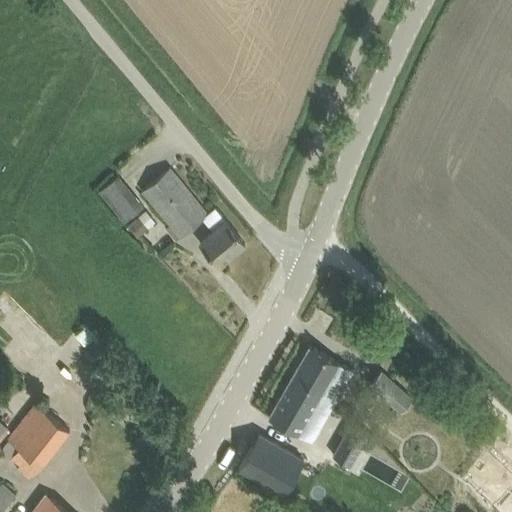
[(170,166),(154,179),(142,189),(180,236),(203,217),(213,230),(200,241),(219,263),(245,242),(215,206),(207,212),(170,166)]
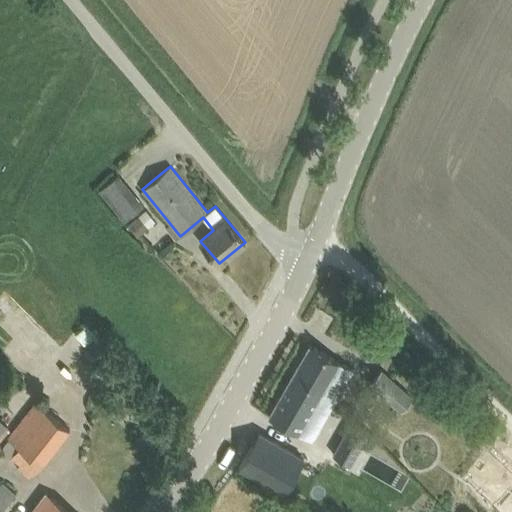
[(118,175),(98,191),(124,221),(143,205),(118,175)]
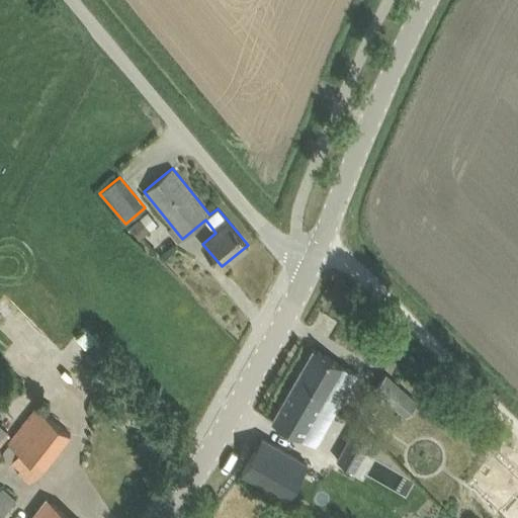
[(142,238),(151,230),(142,219),(133,227),(142,238)]
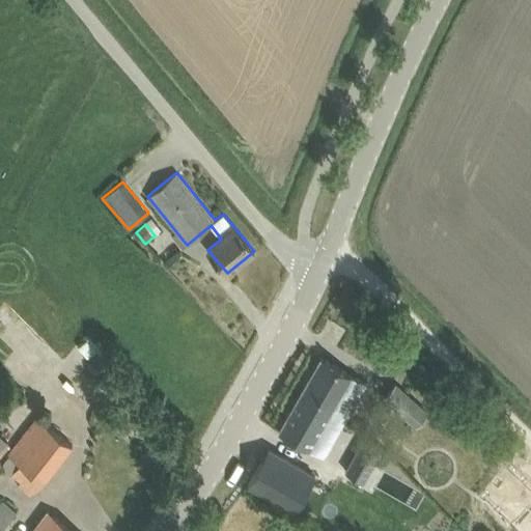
[(322,357),(300,394),(330,412),(341,392),(357,400),(366,383),(322,357)]
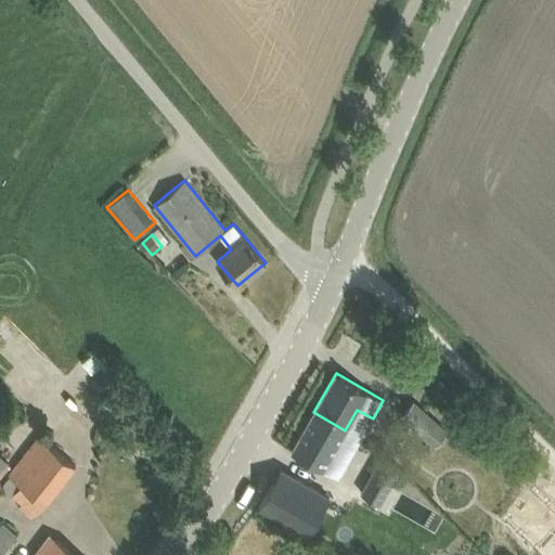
[(447,431),(413,402),(402,415),(435,444),(447,431)]
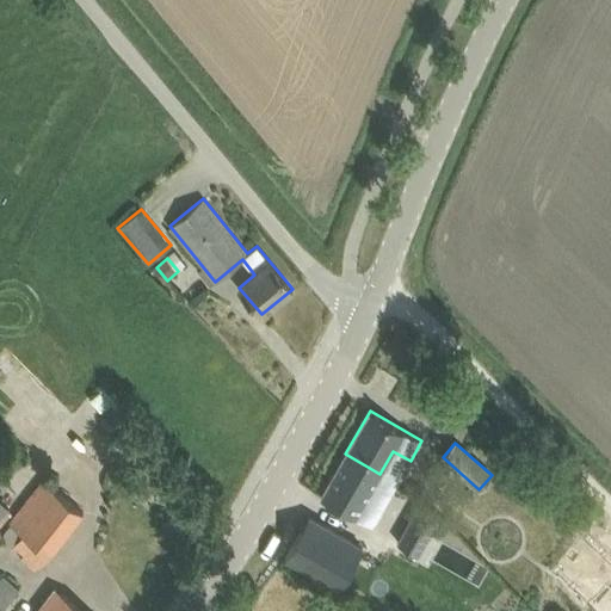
[(321,495),(341,507),(372,525),(383,507),(366,498),(380,474),(345,454),(321,495)]
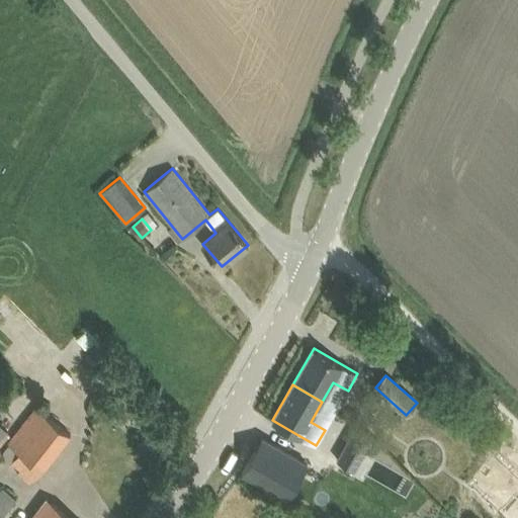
[(7,441),(9,443),(1,453),(11,461),(10,461),(20,469),(16,475),(28,484),(32,479),(34,481),(70,434),(34,407),(7,441)]
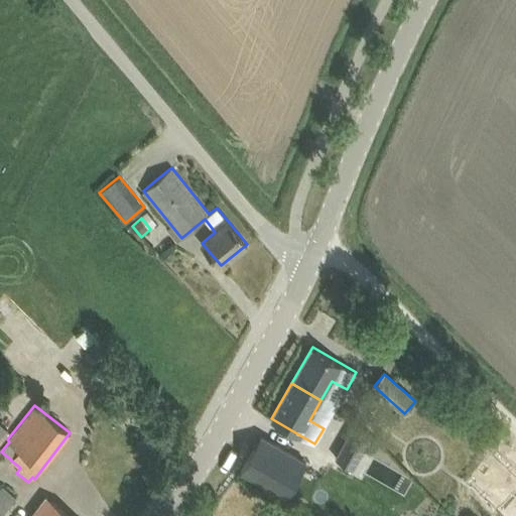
[(0,438),(11,427),(0,417),(0,438)]
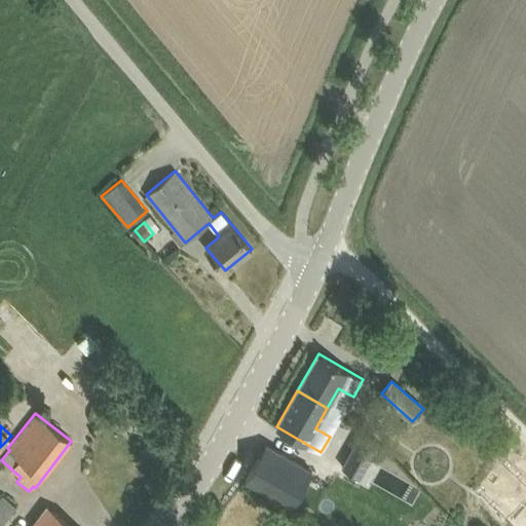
[(361,431),(341,465),(361,477),(379,443),(361,431)]
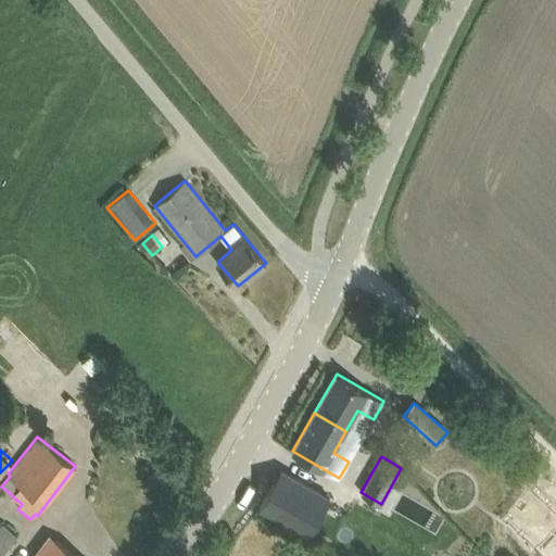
[(260,507),(278,518),(308,535),(330,498),(280,470),(260,507)]
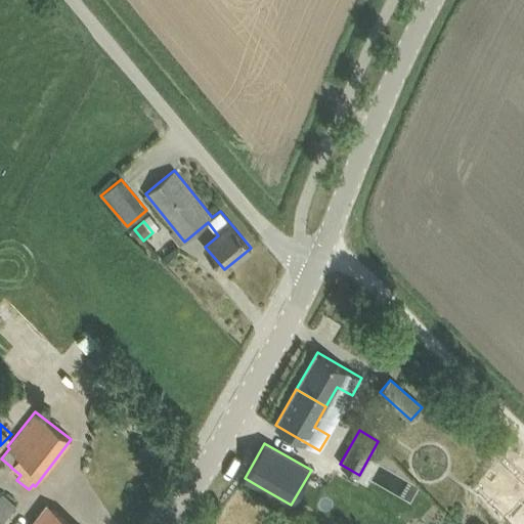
[(523,523),(523,481),(509,466),(480,494),(510,523),(523,523)]
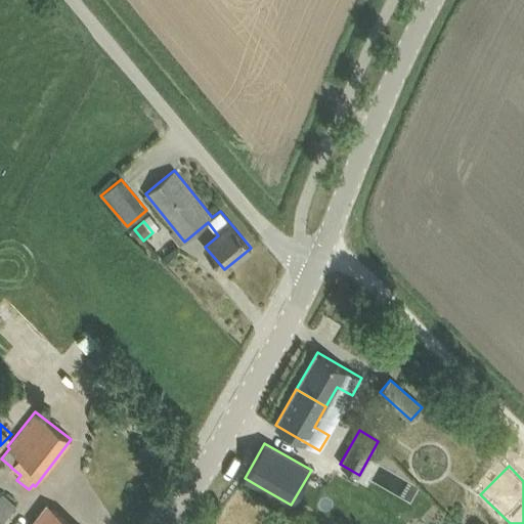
[(2,492),(0,493),(0,523),(16,503),(2,492)]
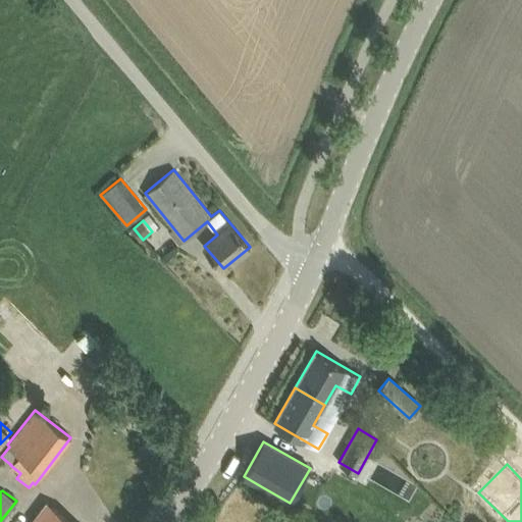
[(72,521),(47,502),(31,521),(72,521)]
